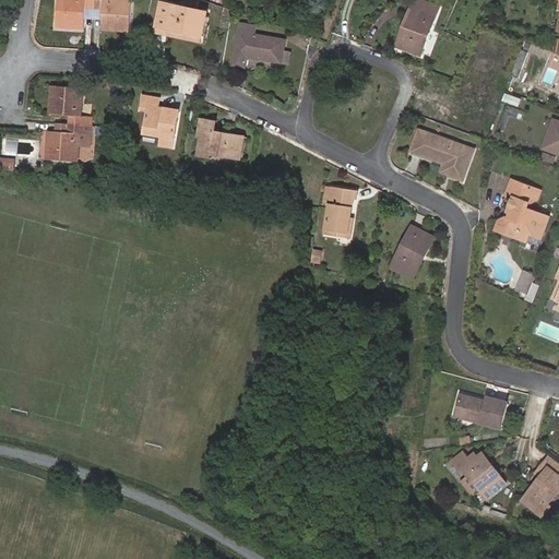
[(58,0),(57,22),(84,24),(85,19),(85,9),(95,10),(95,0),(58,0)]
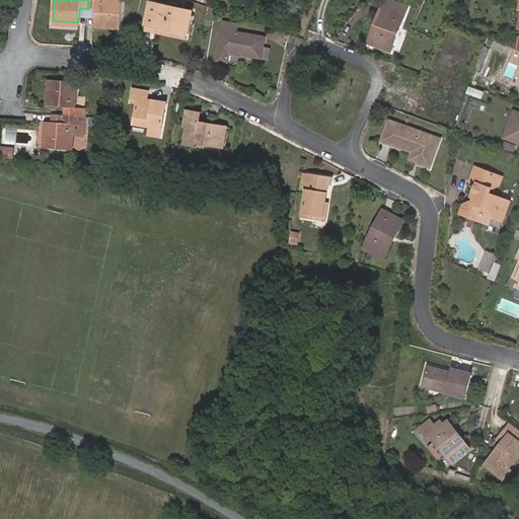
[(88,0),(88,9),(96,9),(95,19),(95,23),(121,25),(122,0),(88,0)]
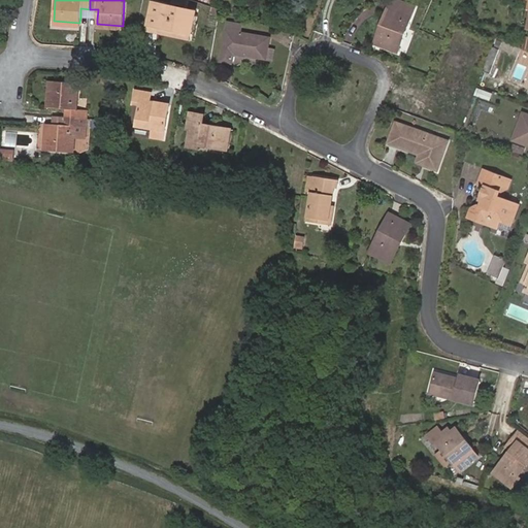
[(147,25),(192,33),(196,11),(153,2),(147,25)]
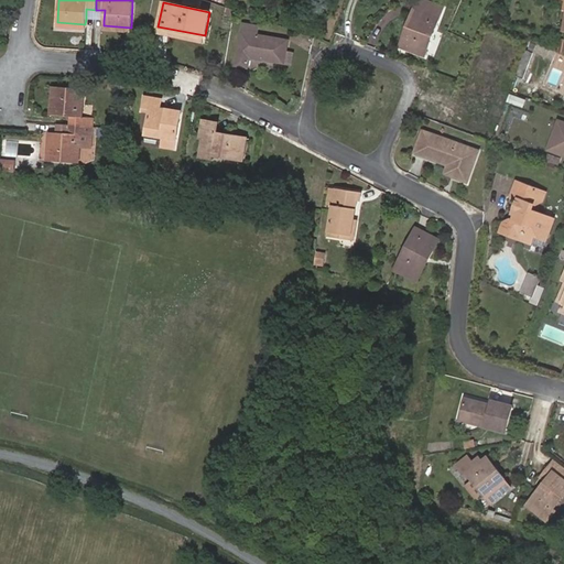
[(409,36),(404,34),(400,47),(424,56),(440,17),(415,8),(412,17),(416,19),(409,36)]
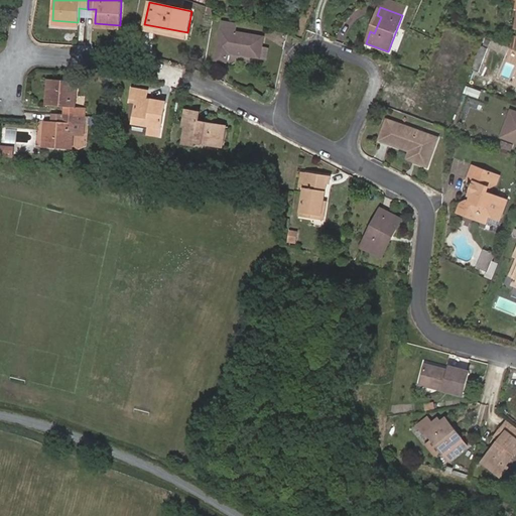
[(87,18),(88,9),(79,8),(79,17),(87,18)]
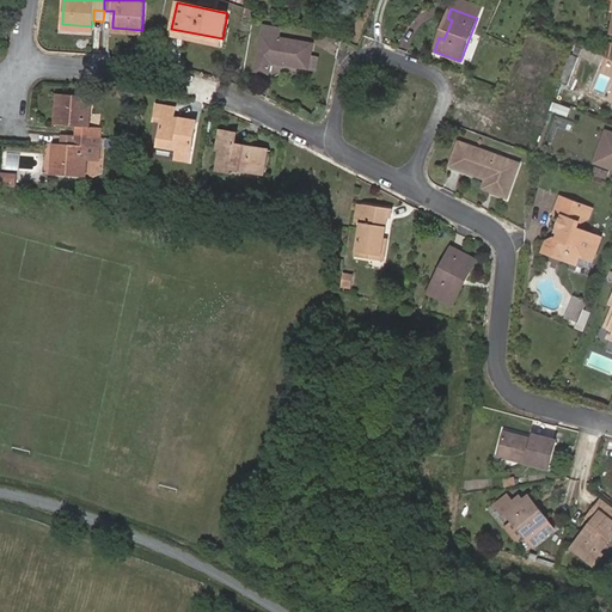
[(114,11),(104,11),(103,22),(112,23),(114,11)]
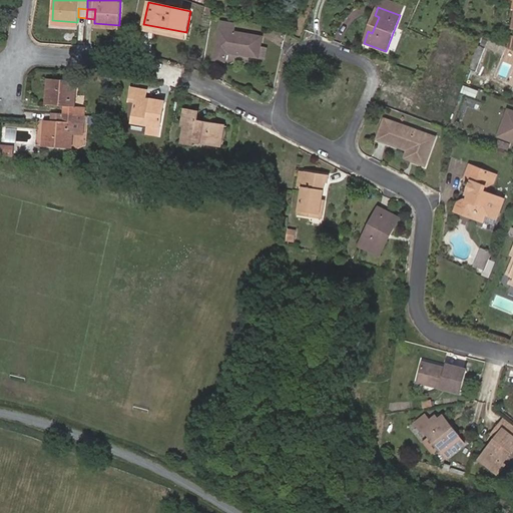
[(375,15),(368,31),(372,33),(379,17),(375,15)]
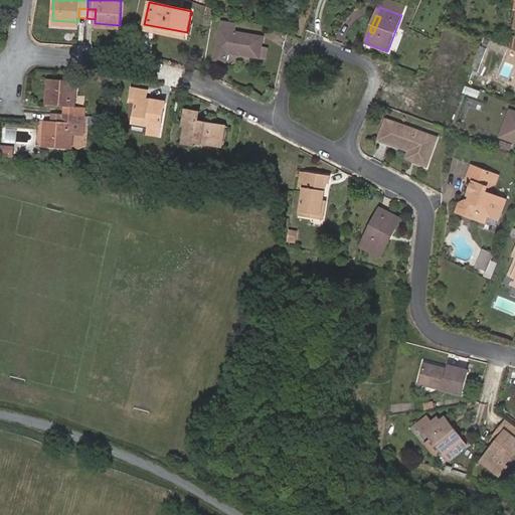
[(261,48),(263,37),(233,32),(235,25),(222,22),(215,60),(226,62),(228,52),(260,58),(261,48)]
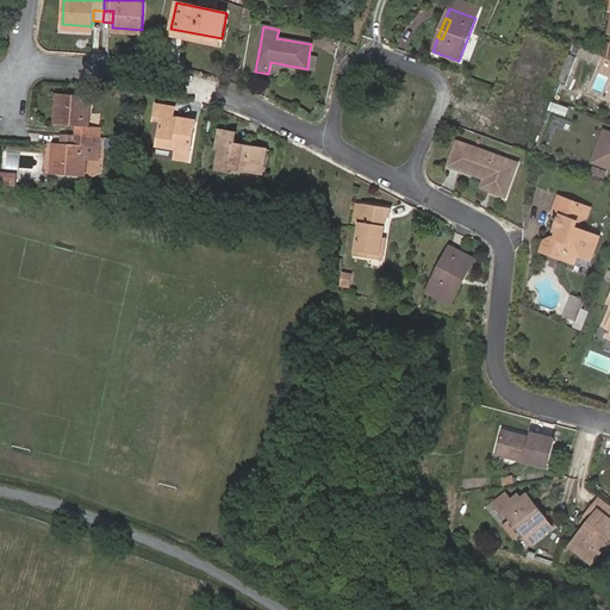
[(219,47),(222,38),(170,29),(169,36),(219,47)]
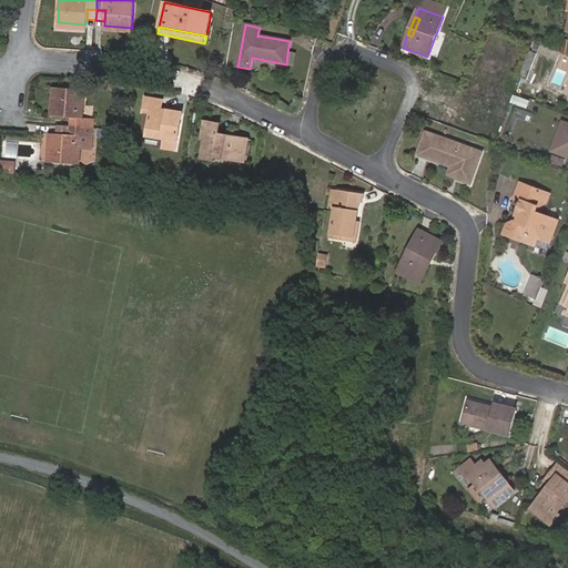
[(527,79),(537,53),(528,50),(519,75),(527,79)]
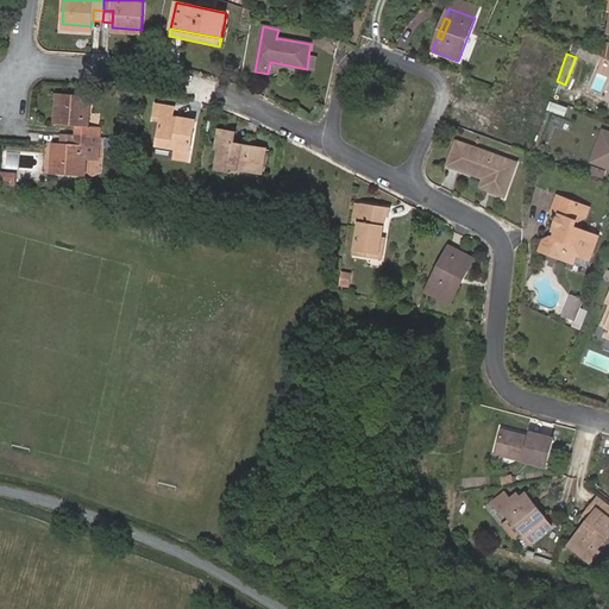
[(316,58),(308,57),(307,69),(315,70),(316,58)]
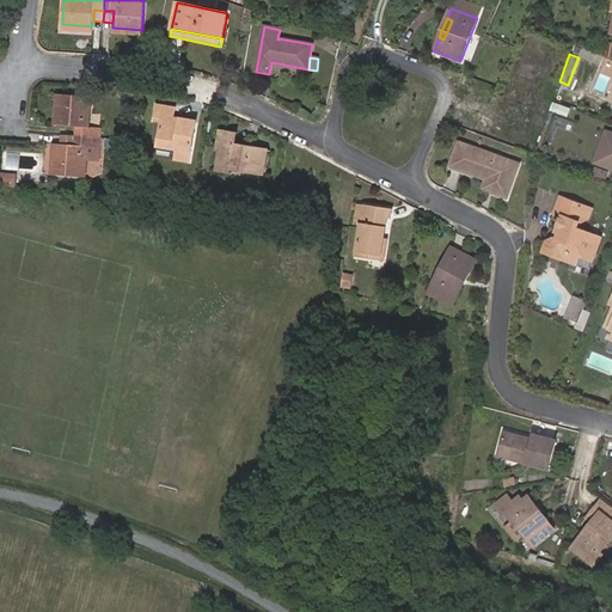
[(77,135),(102,138),(102,128),(90,127),(91,97),(61,95),(60,124),(77,127),(77,135)]
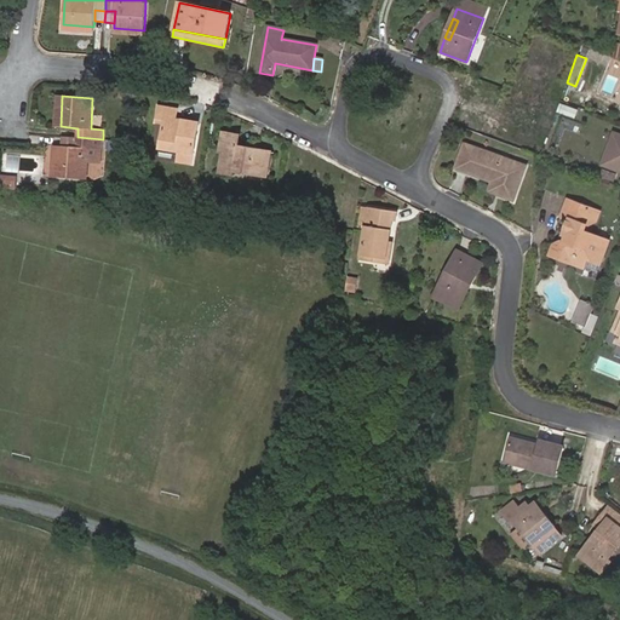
[(578,107),(561,101),(558,107),(574,113),(578,107)]
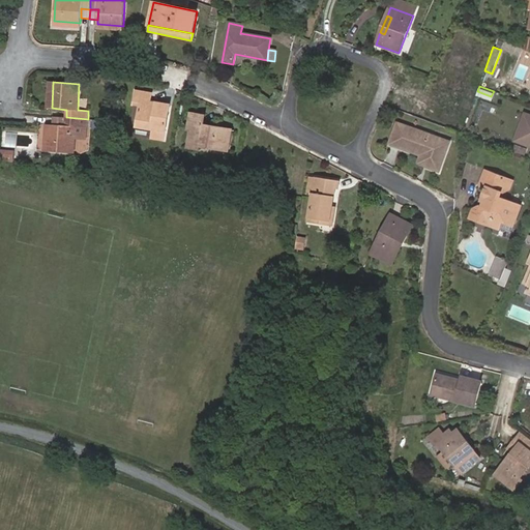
[(152,129),(151,133),(151,137),(164,140),(170,105),(157,102),(156,105),(150,102),(151,93),(135,90),(134,101),(140,102),(140,106),(136,126),(152,129)]
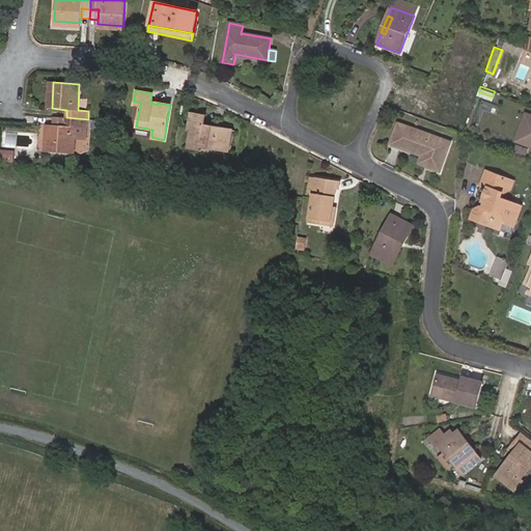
[(522,143),(530,117),(530,115),(525,113),(514,140),(522,143)]
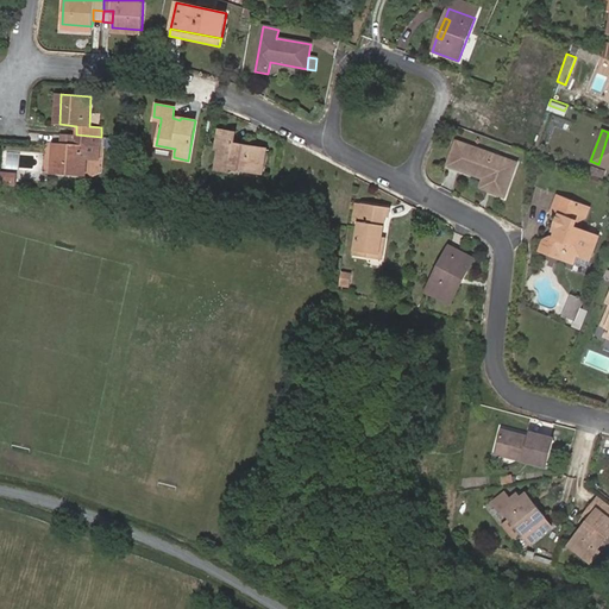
[(257,173),(261,149),(233,144),(236,133),(220,131),(217,149),(220,150),(217,170),(228,171),(230,168),(257,173)]
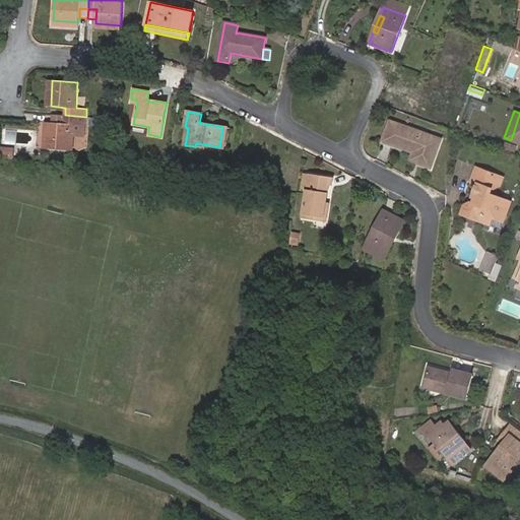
[(64,124),(65,115),(53,114),(53,123),(64,124)]
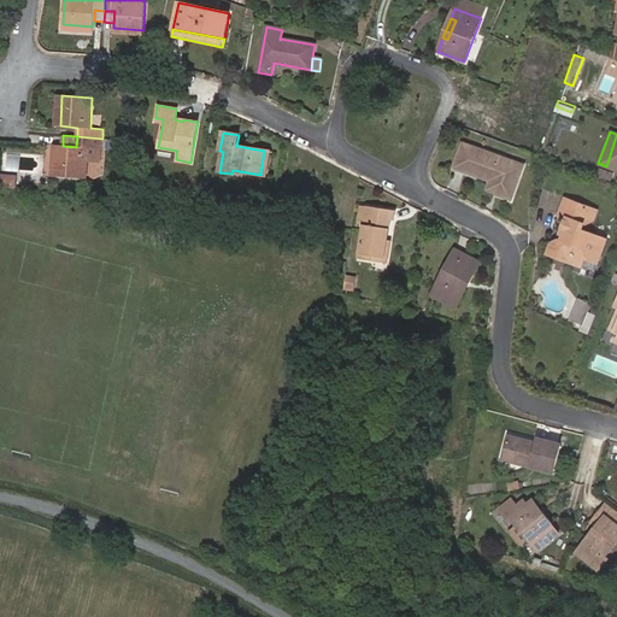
[(101,148),(103,139),(77,136),(76,147),(63,146),(59,146),(57,176),(87,178),(88,156),(99,157),(99,148),(101,148)]
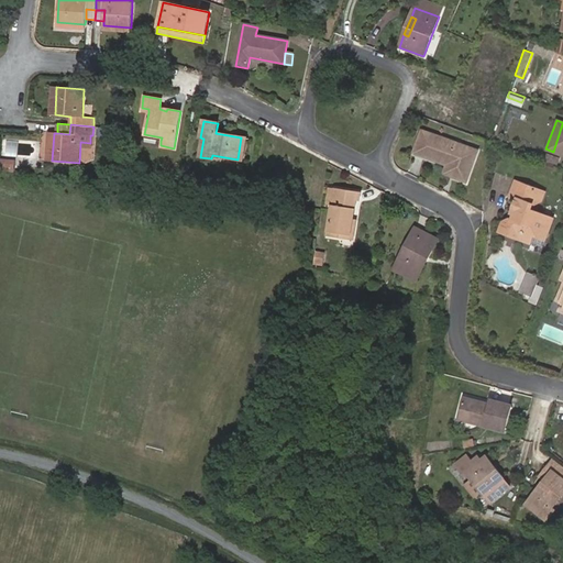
[(562,154),(562,124),(553,152),(562,154)]
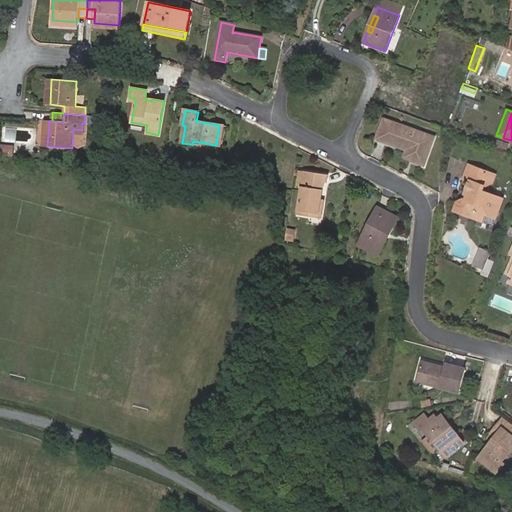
[(110,125),(110,116),(102,116),(102,124),(110,125)]
